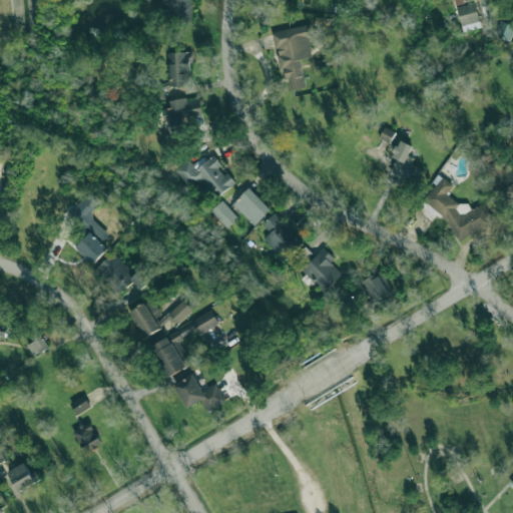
[(161,0),(161,10),(177,10),(177,18),(191,18),(191,0),(161,0)]
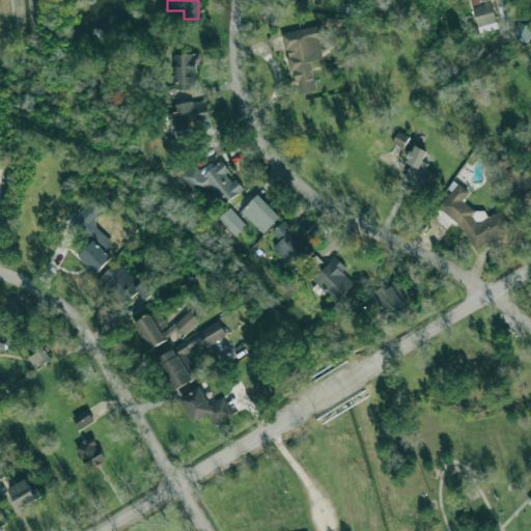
[(499,28),(492,2),(473,7),(479,33),(499,28)]
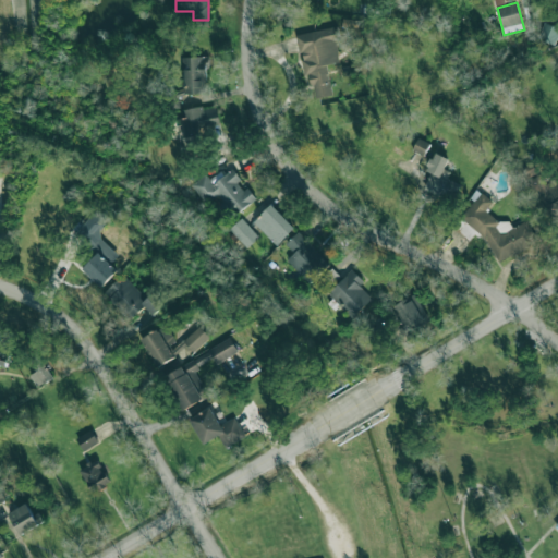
[(557,32),(557,26),(545,23),(540,39),(554,44),(557,32)]
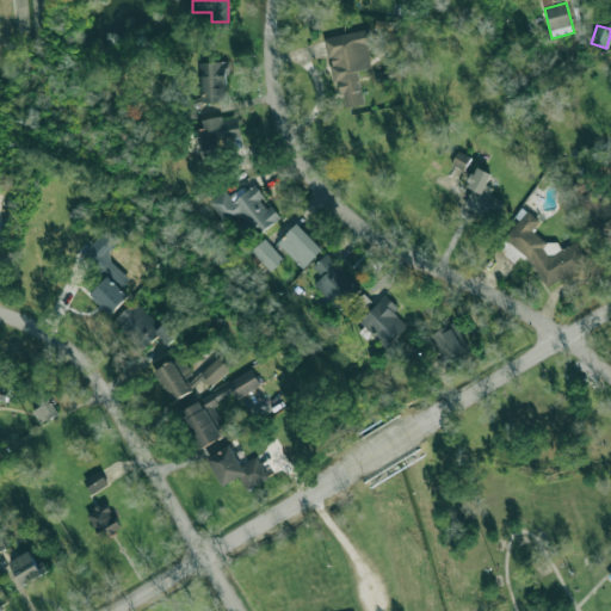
[(364,104),(358,71),(374,68),(368,30),(327,37),(340,109),(364,104)]
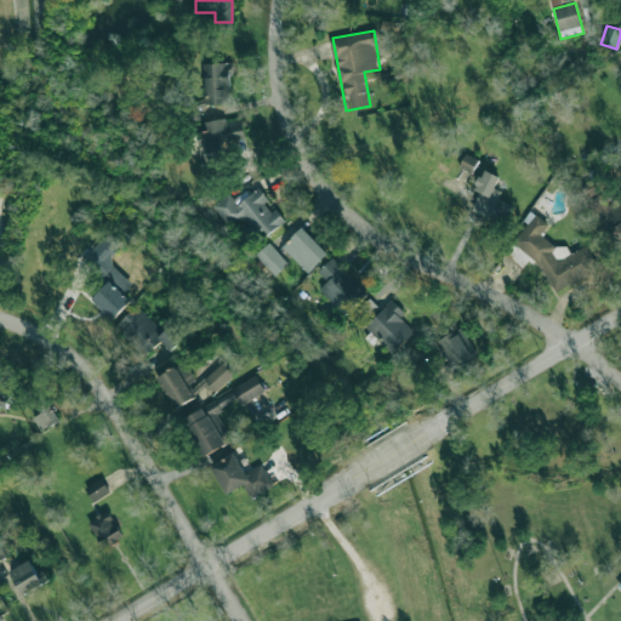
[(205,104),(232,103),(231,63),(204,64),(205,104)]
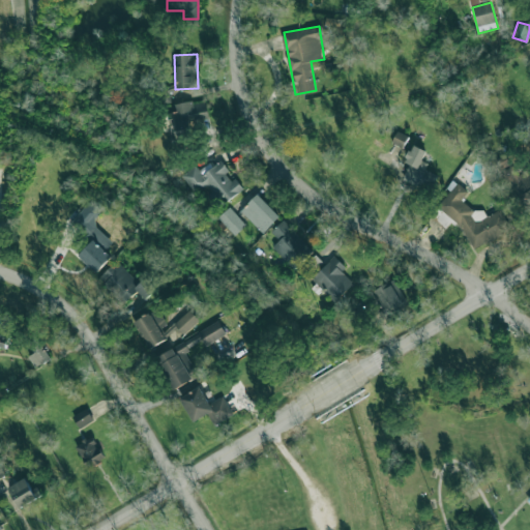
[(177,105),(178,112),(169,113),(174,142),(194,139),(190,122),(209,119),(206,99),(177,105)]
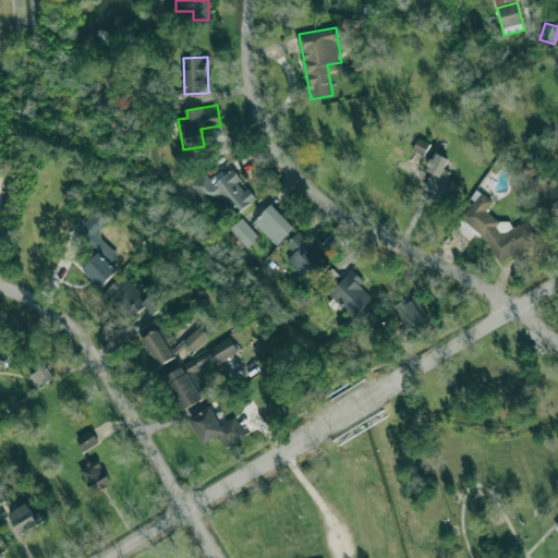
[(413,150),(424,156),(431,144),(419,138),(413,150)]
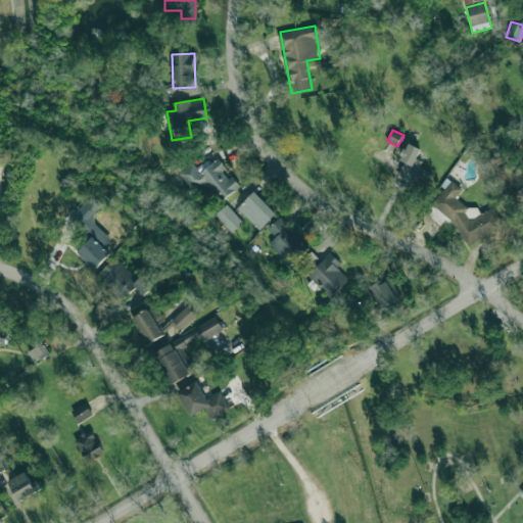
[(415,162),(421,149),(408,142),(399,159),(405,161),(397,178),(424,190),(433,171),(415,162)]
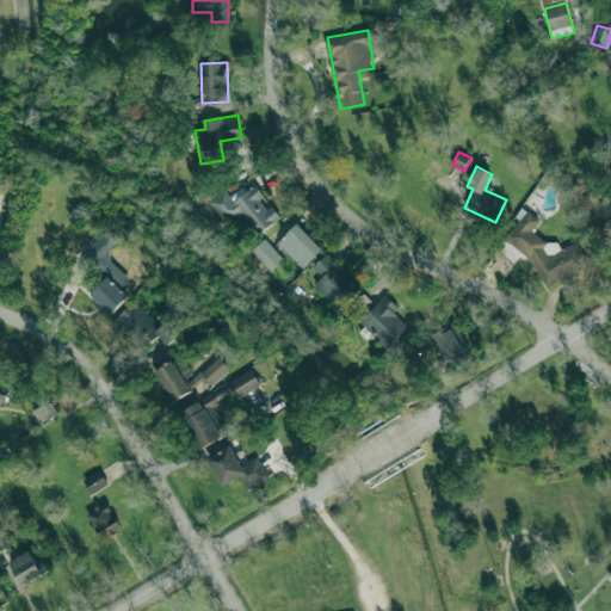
[(573,197),(581,195),(581,193),(588,192),(585,180),(571,185),(573,197)]
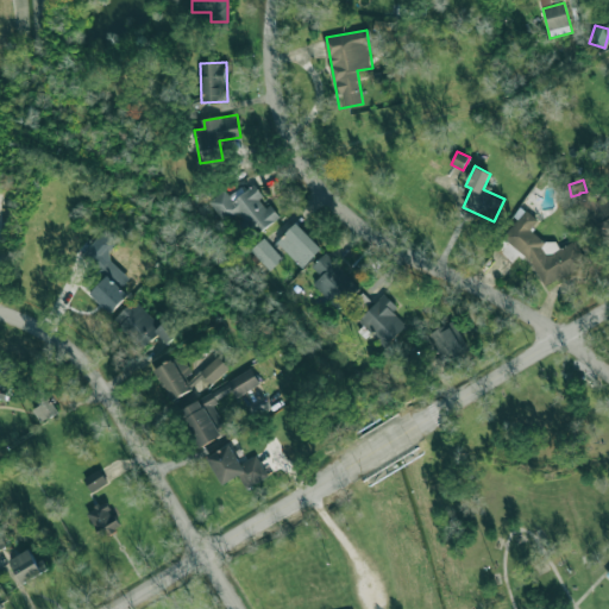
[(280,218),(270,205),(269,206),(253,186),(245,192),(242,187),(230,195),(225,189),(208,202),(224,221),(234,213),(253,238),(280,218)]
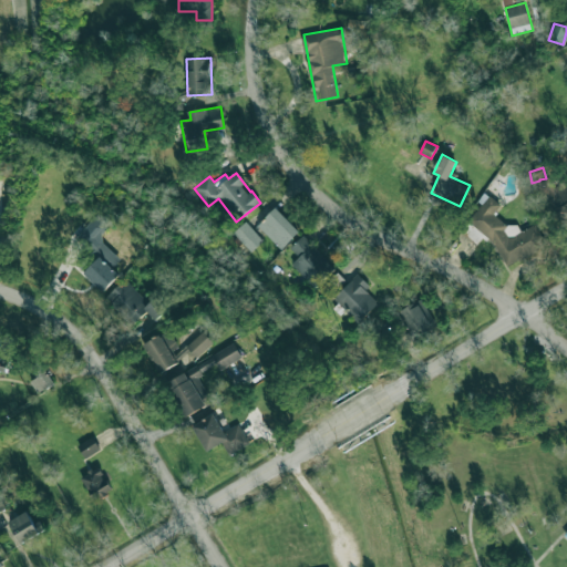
[(546,244),(535,224),(521,233),(516,223),(505,228),(495,210),(500,208),(491,193),(480,198),(484,207),(473,214),(504,268),(546,244)]
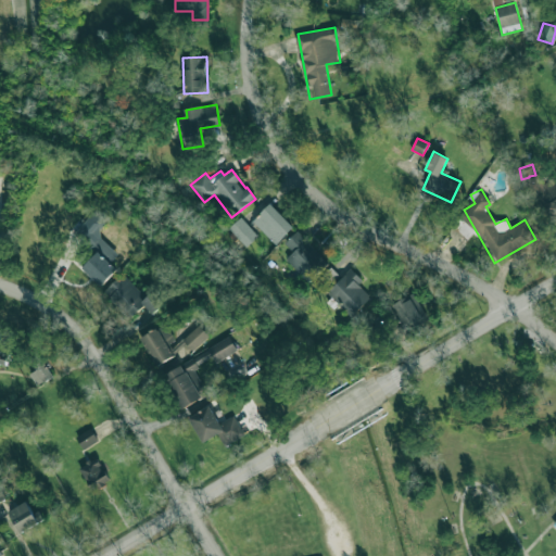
[(253,220),(276,244),(294,228),(272,203),(253,220)]
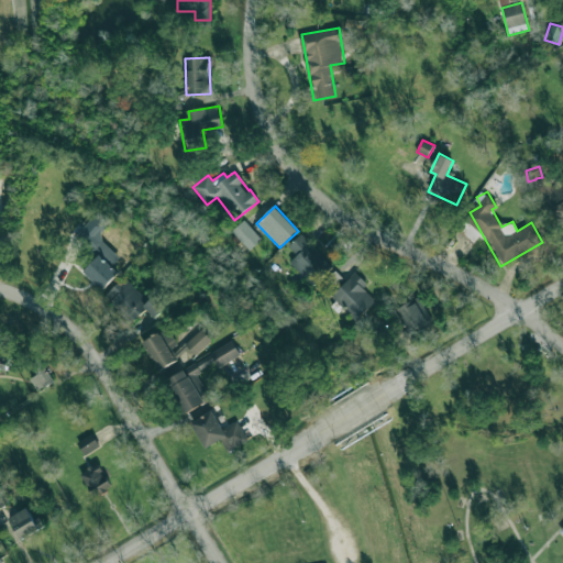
[(76,236),(98,255),(84,273),(105,289),(119,273),(112,266),(120,256),(98,239),(112,220),(98,209),(76,236)]
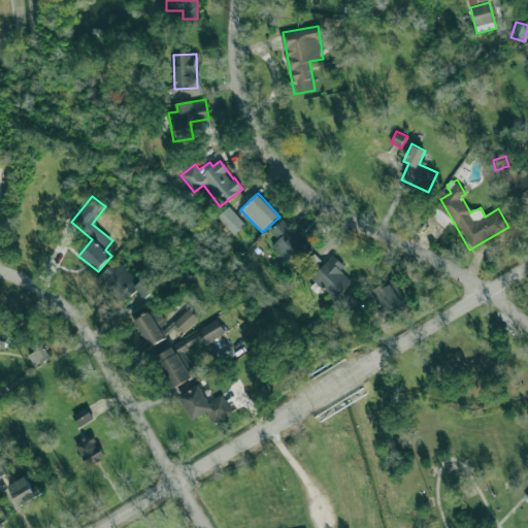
[(217,217),(234,235),(245,225),(229,206),(217,217)]
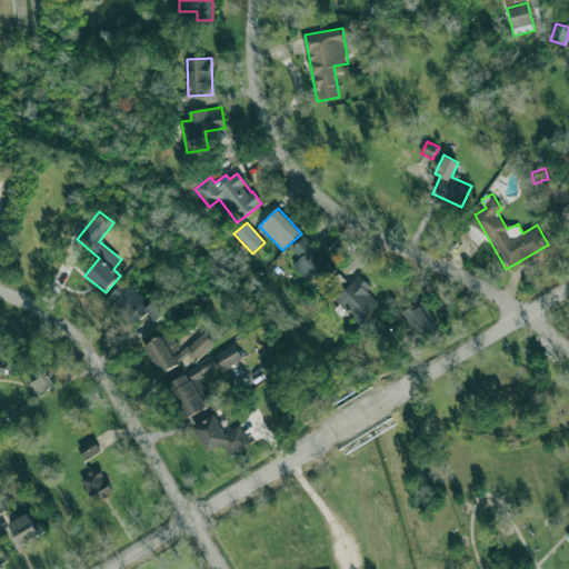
[(317,290),(338,270),(306,236),(291,249),(300,258),(292,265),(317,290)]
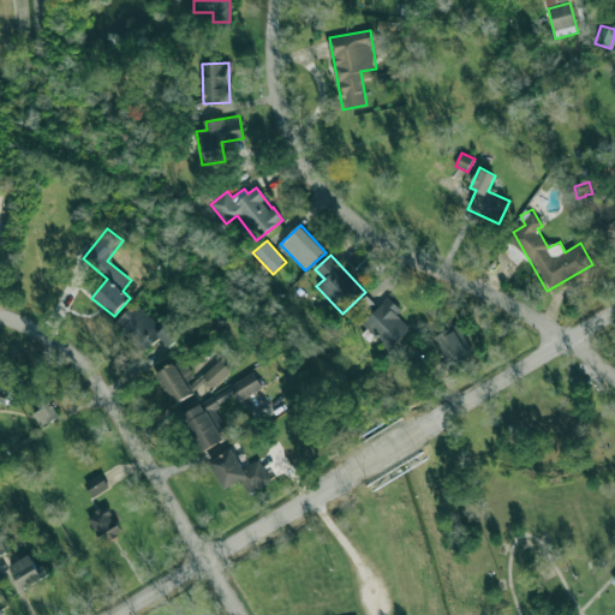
[(401,310),(388,296),(362,323),(389,351),(411,329),(396,315),(401,310)]
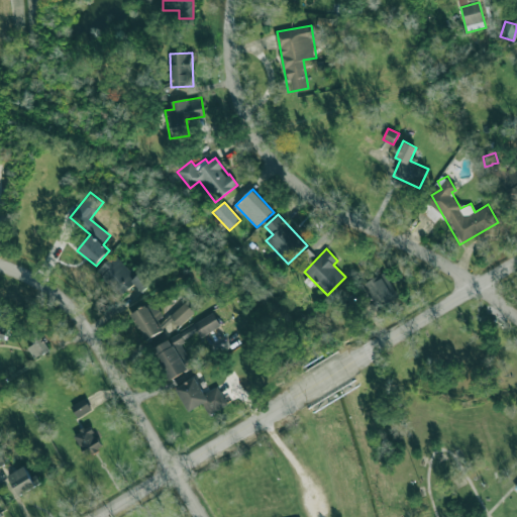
[(120,297),(134,284),(142,292),(147,287),(137,276),(136,277),(114,254),(97,272),(120,297)]
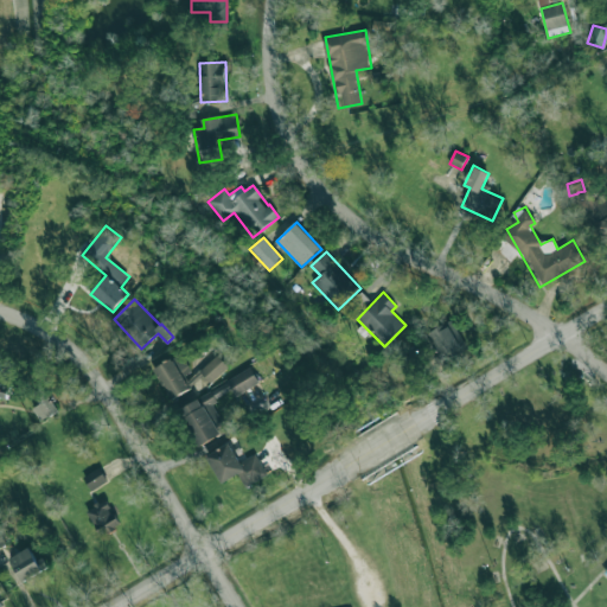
[(466,352),(453,321),(429,331),(442,362),(466,352)]
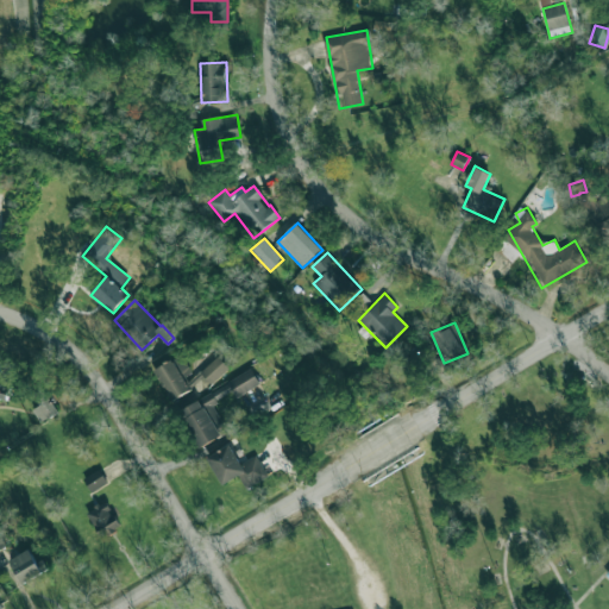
[(154,371),(173,402),(192,389),(184,377),(192,372),(181,355),(154,371)]
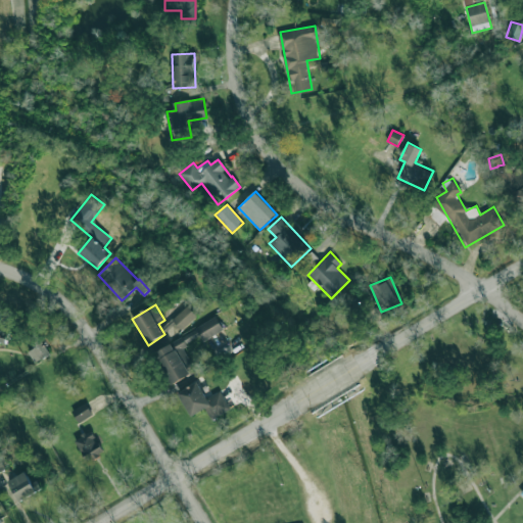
[(173,319),(183,330),(197,317),(187,305),(173,319)]
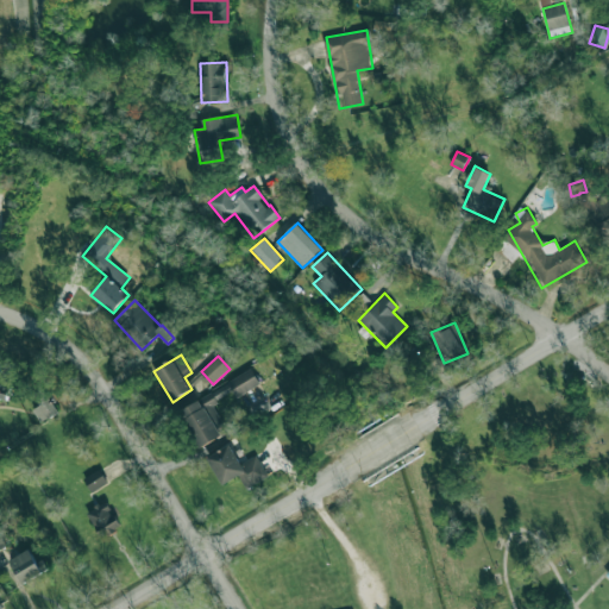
[(261,384),(252,369),(180,410),(201,447),(227,433),(211,405),(233,393),(236,397),(261,384)]
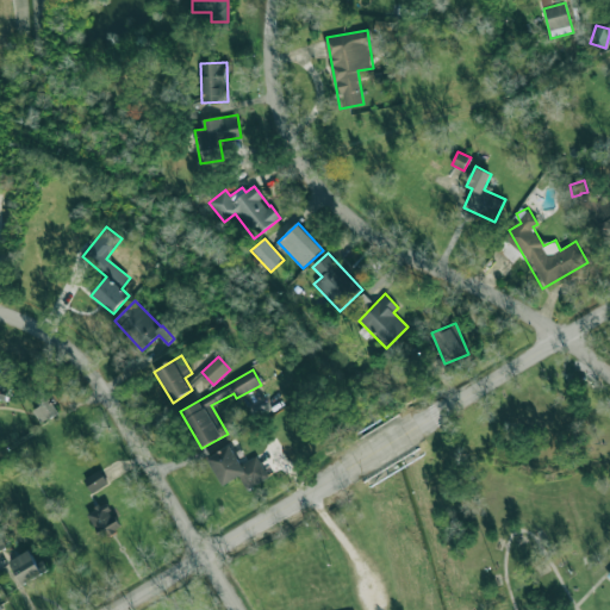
[(201,391),(210,383),(200,373),(192,380),(201,391)]
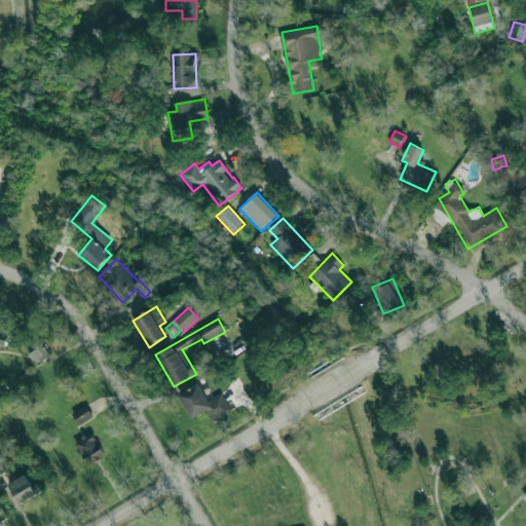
[(0,344),(6,346),(9,332),(0,330),(0,344)]
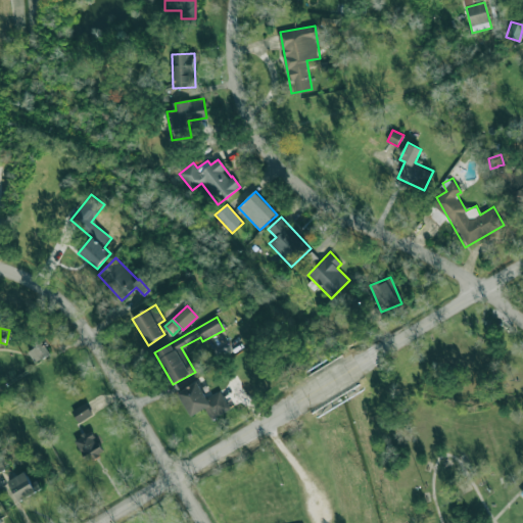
[(34,362),(49,355),(45,343),(29,349),(34,362)]
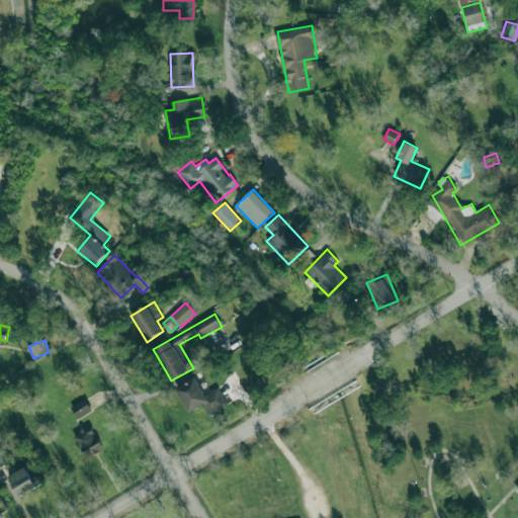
[(189,413),(203,405),(209,416),(229,406),(219,387),(205,395),(196,378),(176,389),(189,413)]
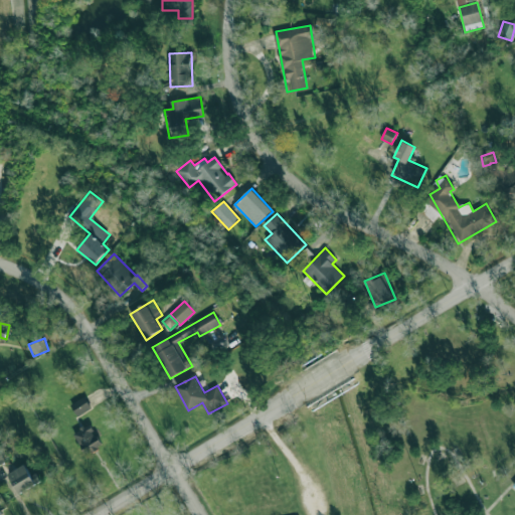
[(77,416),(92,408),(84,396),(70,404),(77,416)]
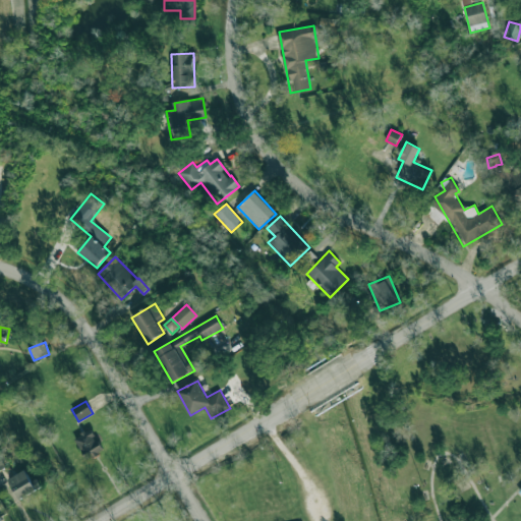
[(75,437),(85,460),(102,453),(93,429),(75,437)]
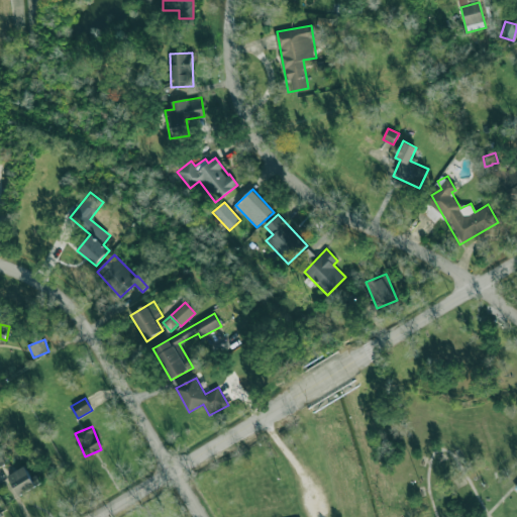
[(20,496),(36,487),(25,467),(8,476),(20,496)]
